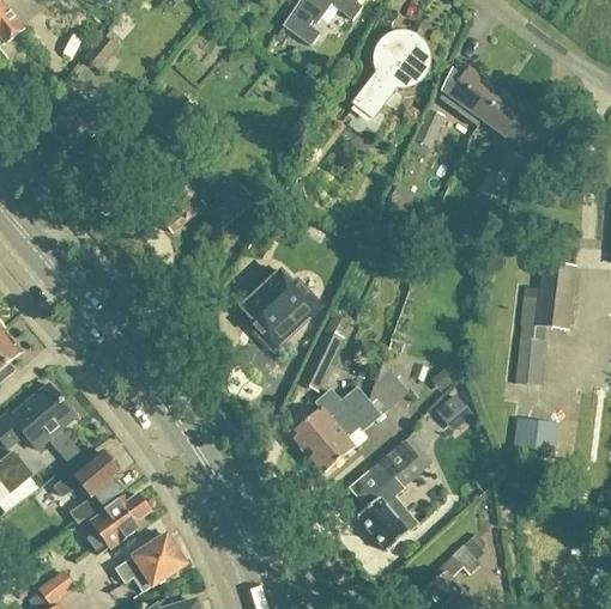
[(0,0),(0,43),(2,42),(20,28),(0,1),(1,0),(0,0)]
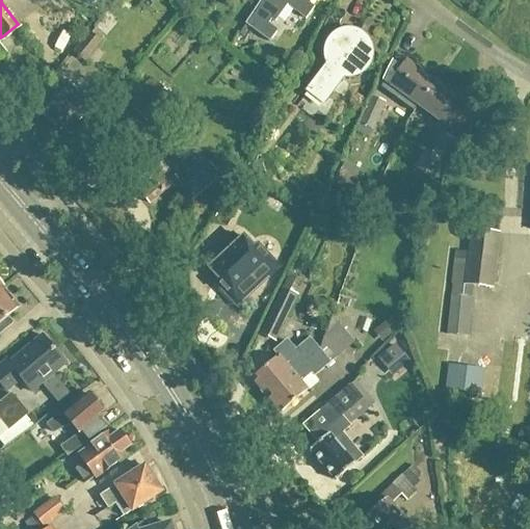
[(274,30),(263,21),(270,10),(276,15),(285,3),(303,17),(313,4),(308,1),(309,0),(257,0),(242,22),(267,40),(274,30)]
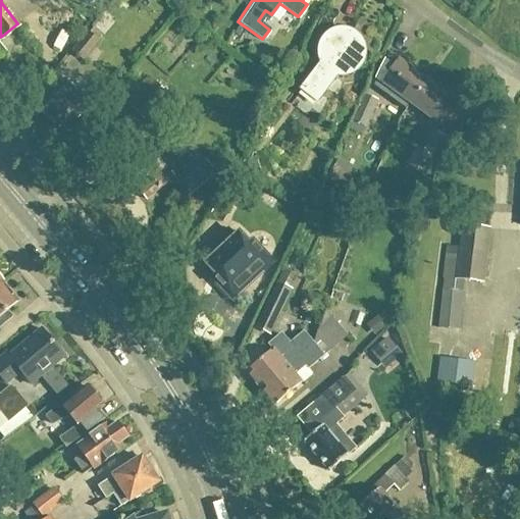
[(21,23),(0,40),(0,54),(1,55),(30,35),(21,23)]
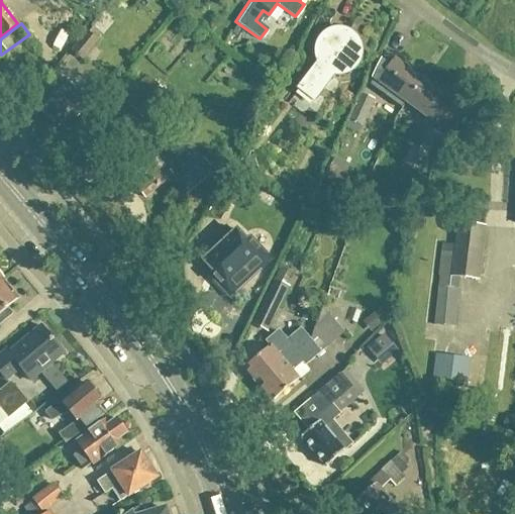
[(81,58),(97,37),(86,27),(70,48),(81,58)]
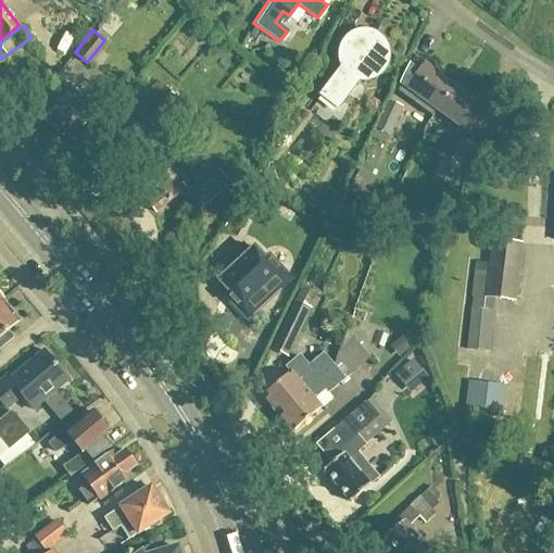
[(336,105),(357,76),(363,77),(368,76),(374,74),(378,72),(381,67),(385,63),(386,58),(387,52),(386,47),(383,41),(380,37),(377,34),(372,30),(367,29),(362,29),(356,29),(351,32),(347,35),(343,39),(340,44),(339,49),(339,54),(340,60),(341,64),(319,92),(336,105)]
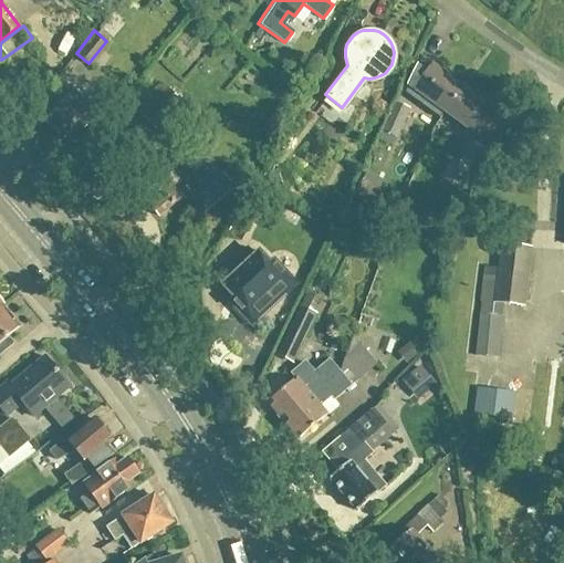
[(439,116),(445,110),(444,108),(461,85),(431,63),(414,87),(418,90),(413,97),(439,116)]
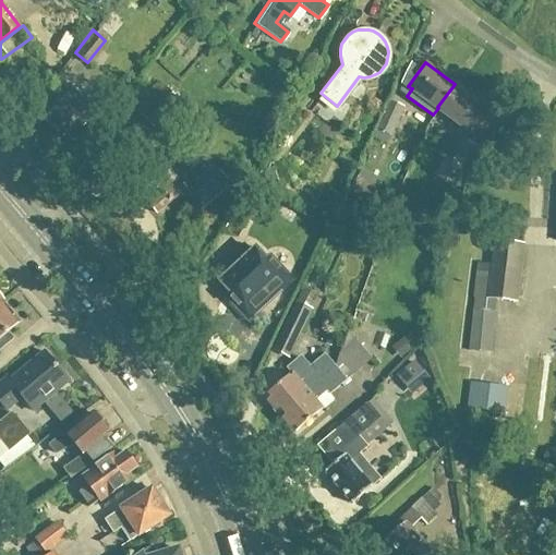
[(134,107),(152,125),(178,98),(159,82),(134,107)]
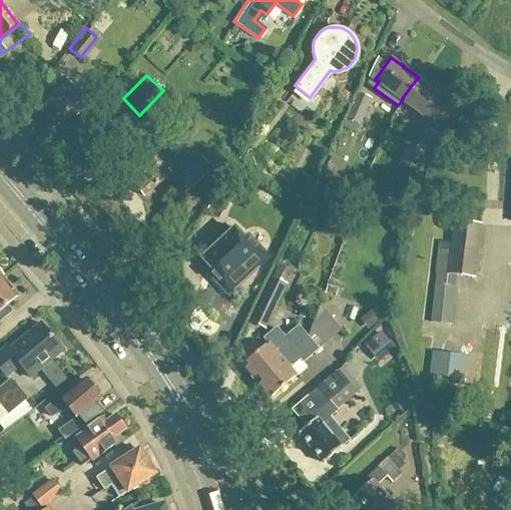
[(36,105),(52,120),(55,124),(70,109),(74,113),(83,104),(79,100),(82,97),(62,77),(36,105)]
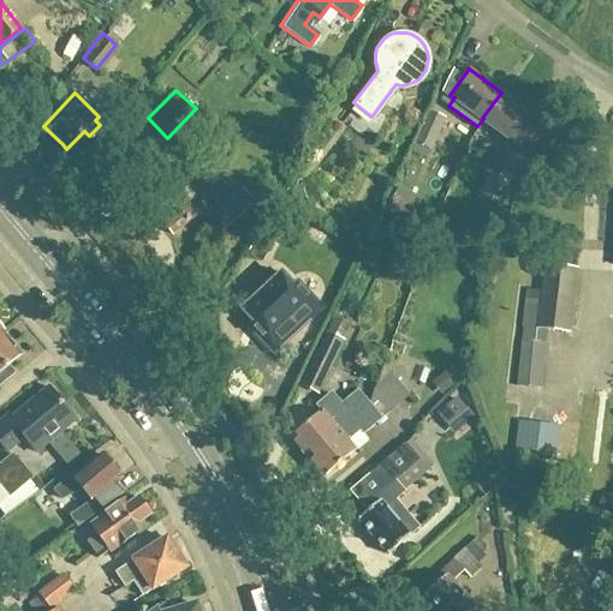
[(501,93),(482,118),(483,119),(516,142),(534,117),(501,93)]
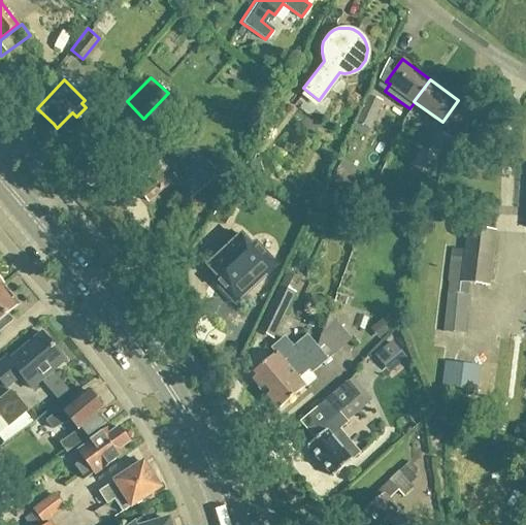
[(367,92),(355,120),(368,127),(382,99),(367,92)]
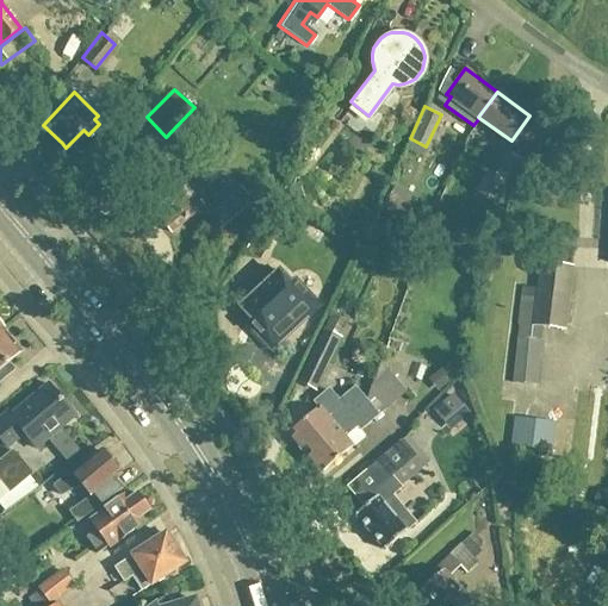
[(508,150),(492,173),(486,168),(473,188),(496,204),(508,187),(525,162),(508,150)]
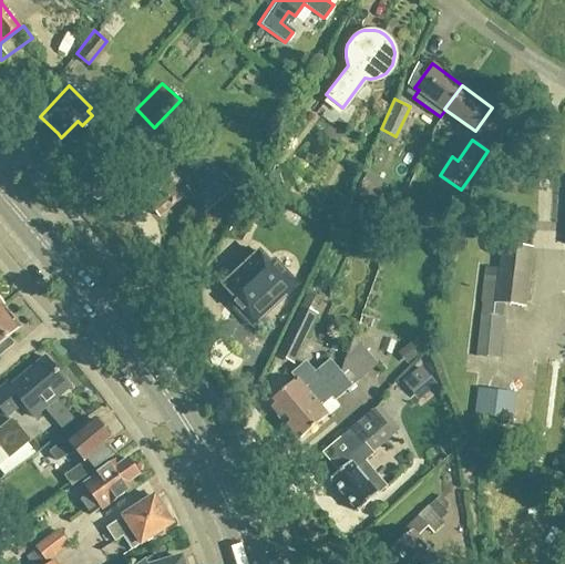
[(167,165),(137,191),(157,215),(186,191),(191,196),(205,183),(181,154),(167,165)]
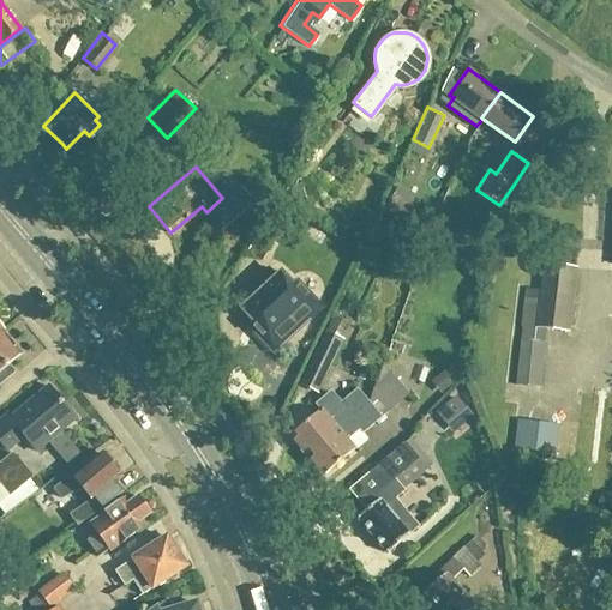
[(405,219),(414,197),(393,187),(383,210),(405,219)]
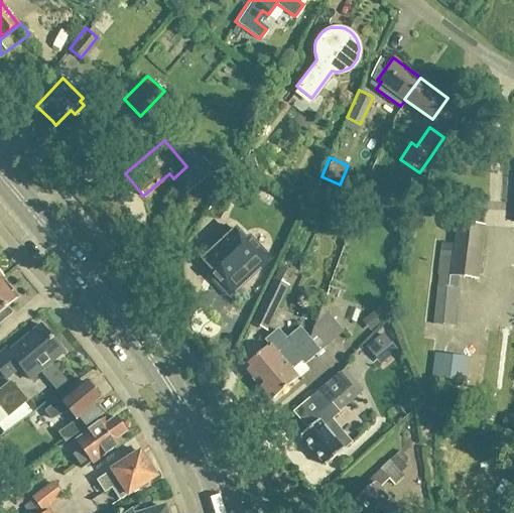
[(448,272),(476,276),(483,224),(455,221),(448,272)]
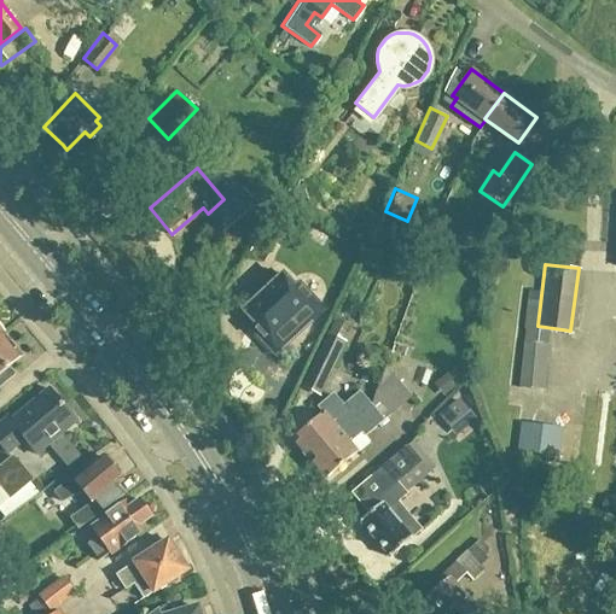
[(274,351),(323,307),(315,300),(297,280),(294,284),(283,272),(278,276),(269,268),(248,287),(256,296),(242,309),(253,321),(249,323),(274,351)]
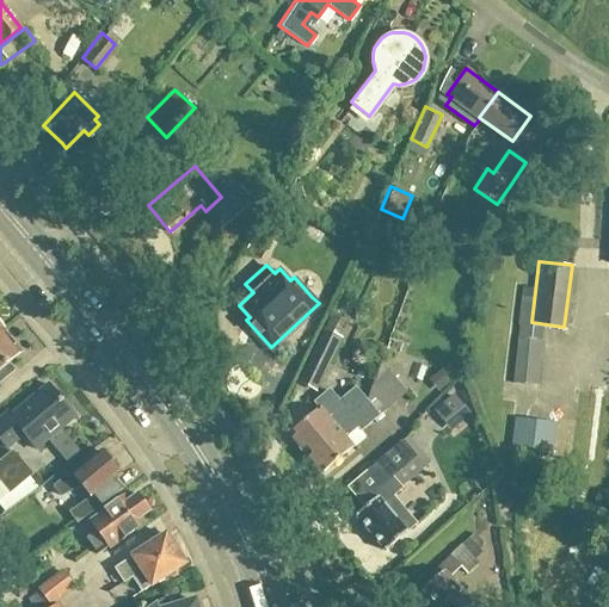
[(340,335),(336,333),(342,317),(330,313),(307,361),(325,369),(340,335)]
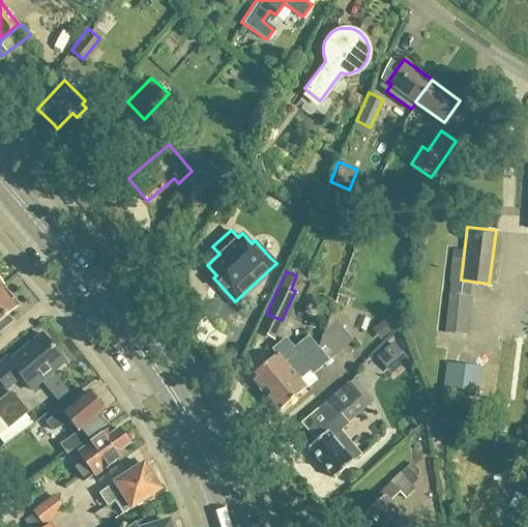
[(0,328),(12,319),(7,313),(19,303),(1,283),(0,284),(0,328)]
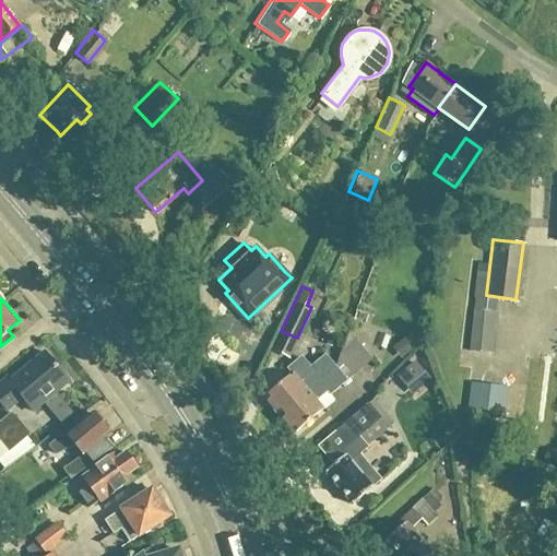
[(348,330),(334,364),(346,378),(372,356),(348,330)]
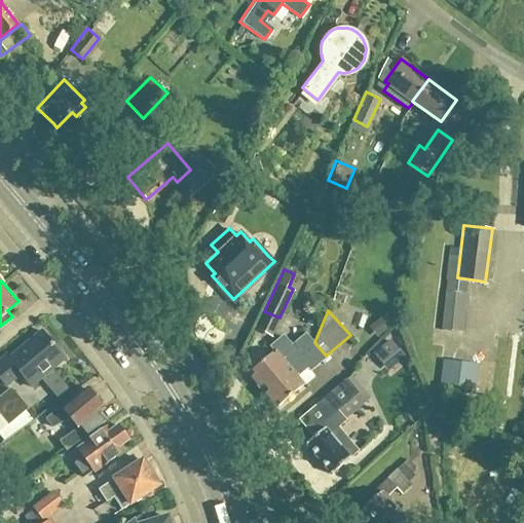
[(30,384),(63,357),(40,328),(7,355),(4,351),(0,355),(0,376),(5,382),(19,371),(30,384)]
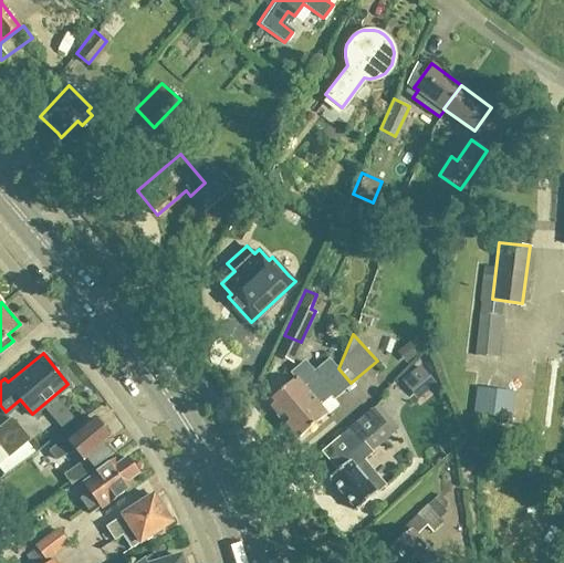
[(280,420),(338,369),(327,356),(312,369),(304,361),(290,372),(295,377),(264,403),(280,420)]
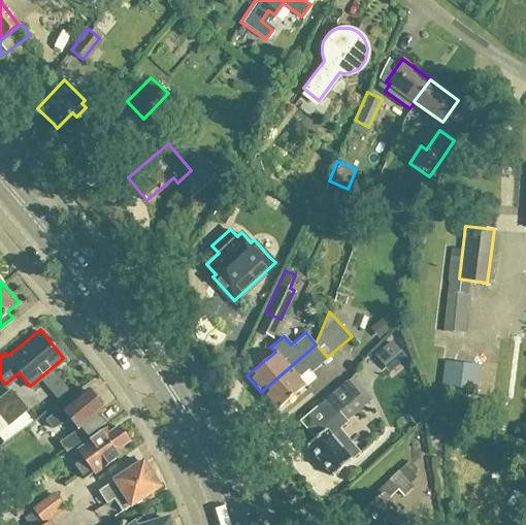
[(380,348),(392,362),(402,353),(389,338),(380,348)]
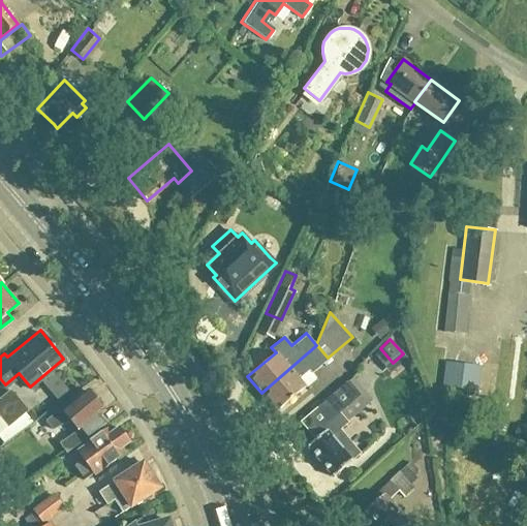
[(328,358),(316,345),(261,393),(276,409),(305,384),(299,377),(308,369),(310,372),(328,358)]
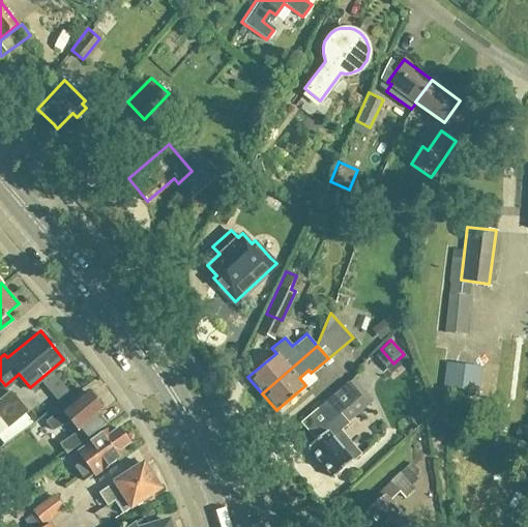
[(320,435),(306,446),(332,476),(351,460),(359,452),(338,428),(346,421),(339,413),(360,394),(348,380),(316,407),(327,420),(317,430),(320,435)]
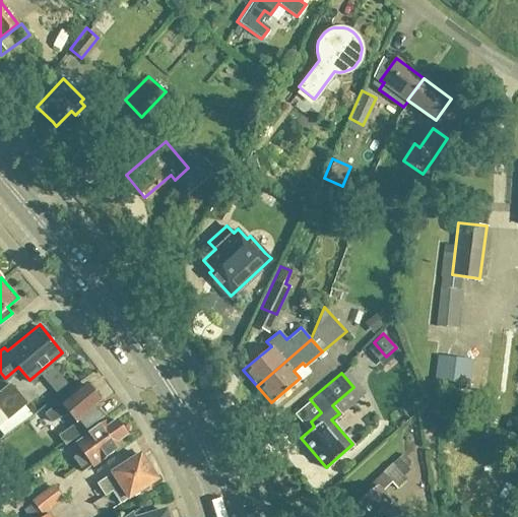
[(0,408),(6,416),(26,401),(9,380),(0,387),(0,408)]
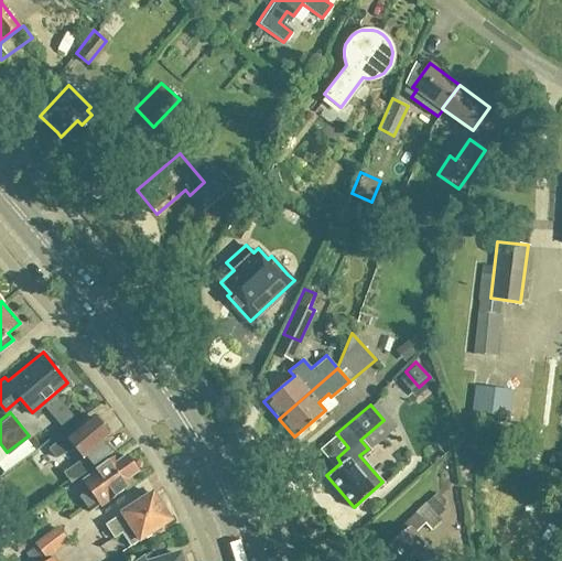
[(111,450),(104,440),(109,435),(107,432),(109,428),(105,423),(100,424),(93,414),(66,437),(64,433),(49,446),(55,455),(73,445),(83,456),(63,471),(69,481),(111,450)]
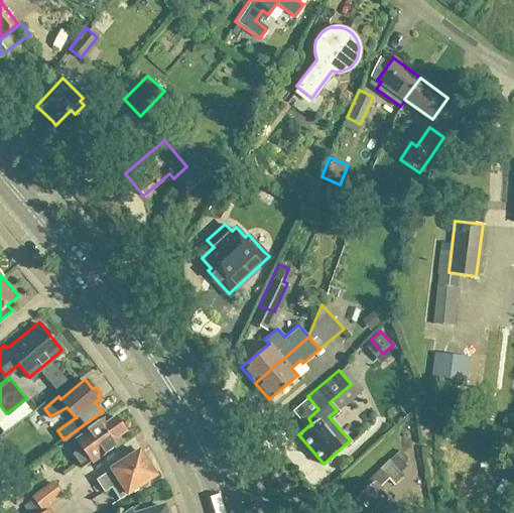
[(101,424),(97,419),(75,436),(81,444),(72,451),(82,464),(90,458),(92,461),(103,452),(120,438),(117,434),(125,428),(115,414),(101,424)]
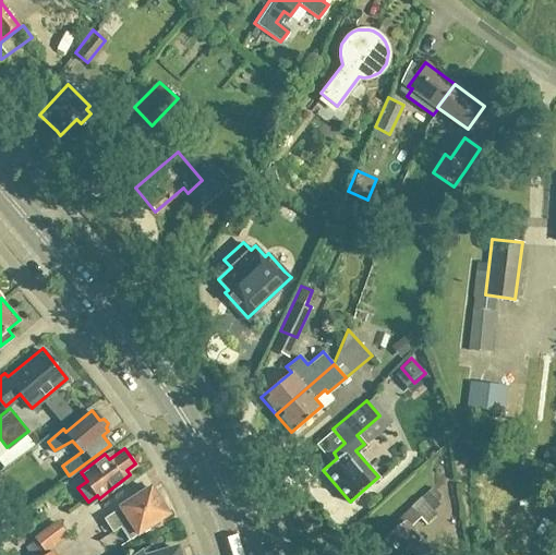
[(111,511),(104,516),(112,530),(120,525),(129,538),(144,528),(147,528),(149,525),(157,519),(160,519),(161,516),(168,513),(166,509),(166,505),(162,501),(159,498),(150,485),(110,510),(111,511)]
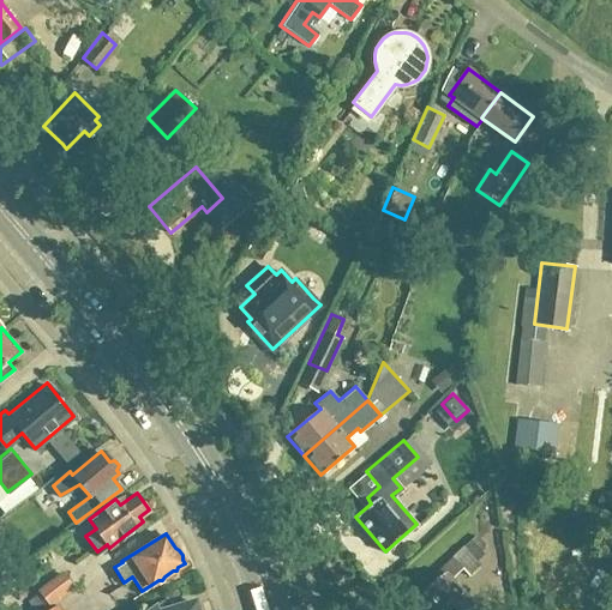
[(441,609),(469,609),(475,605),(450,577),(461,567),(451,556),(435,572),(438,577),(424,591),(441,609)]
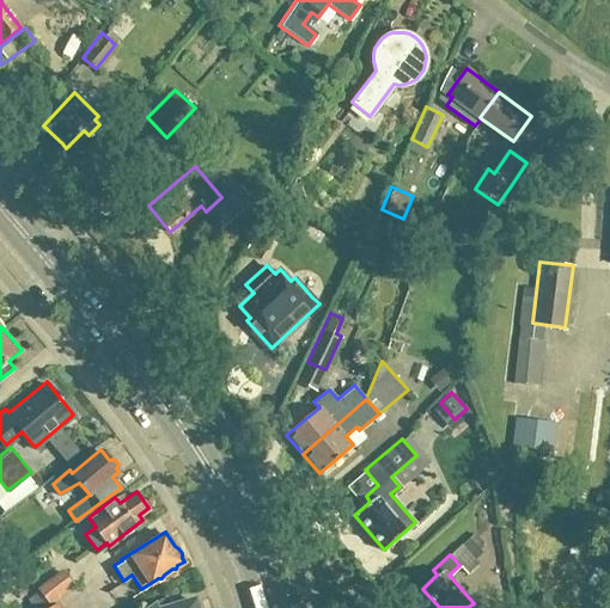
[(32,607),(40,607),(48,602),(49,603),(73,584),(61,569),(36,588),(37,589),(25,599),(32,607)]
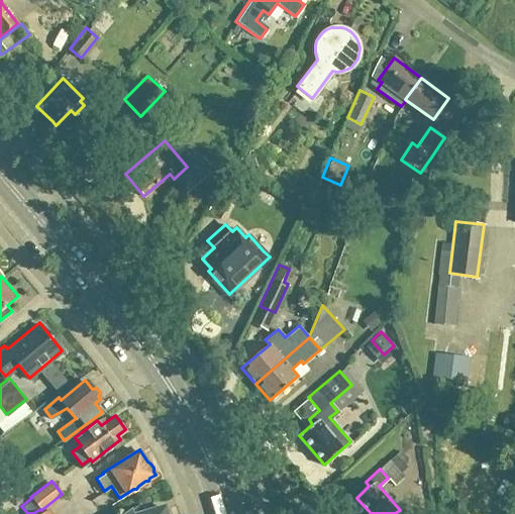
[(166,513),(164,506),(150,509),(146,496),(122,513),(166,513)]
